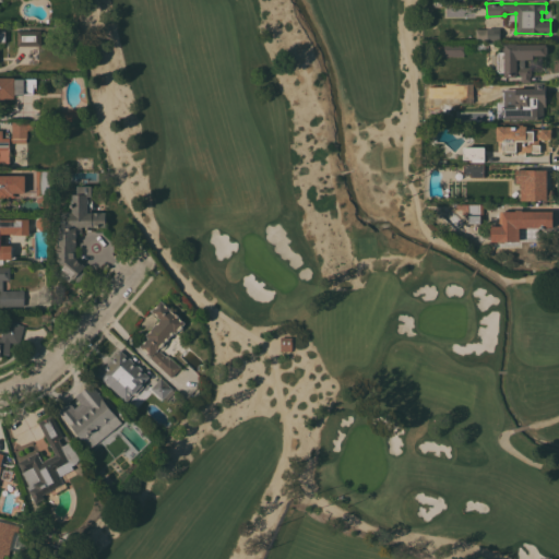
[(475,42),(475,28),(487,28),(499,27),(499,40),(479,42),(475,42)]
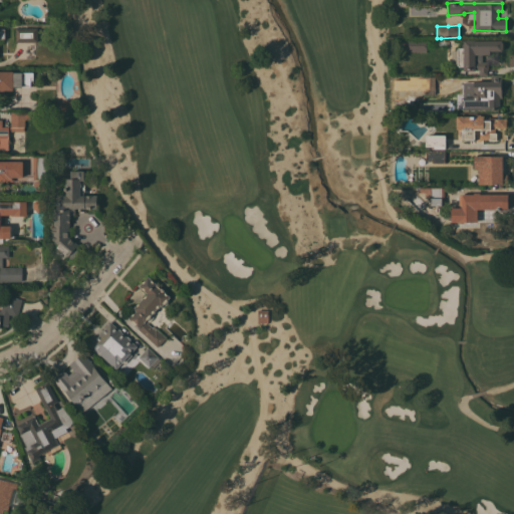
[(15,41),(15,27),(37,27),(37,42),(15,41)]
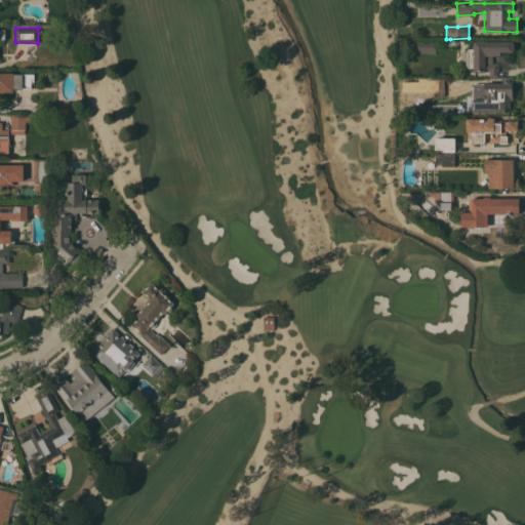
[(415,52),(415,39),(436,39),(436,52),(415,52)]
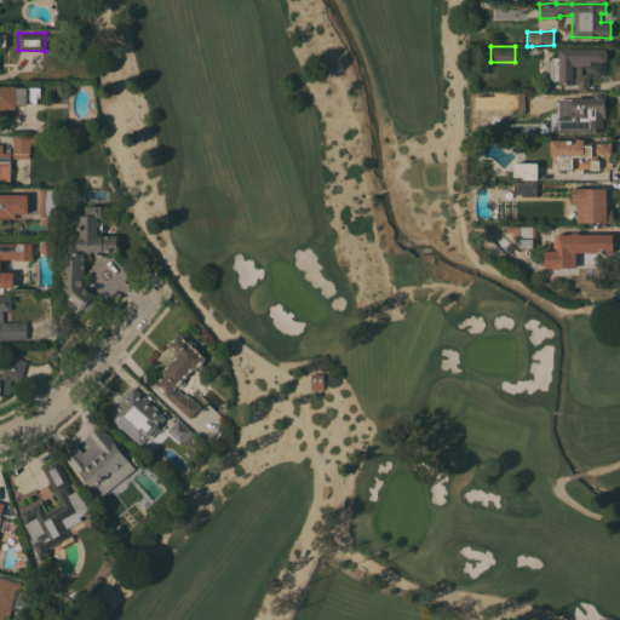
[(581,65),(581,74),(590,74),(590,82),(589,82),(589,91),(578,91),(578,84),(573,84),(573,85),(558,85),(558,80),(554,80),(551,78),(551,59),(554,57),(557,57),(557,52),(558,52),(558,47),(573,47),(573,49),(607,49),(607,61),(591,61),(591,65),(581,65)]
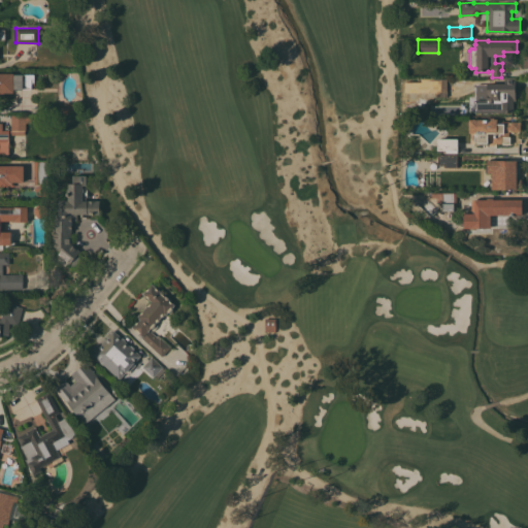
[(0,73),(13,73),(13,74),(34,74),(34,79),(31,79),(31,89),(13,89),(13,93),(4,93),(4,96),(0,96),(0,73)]
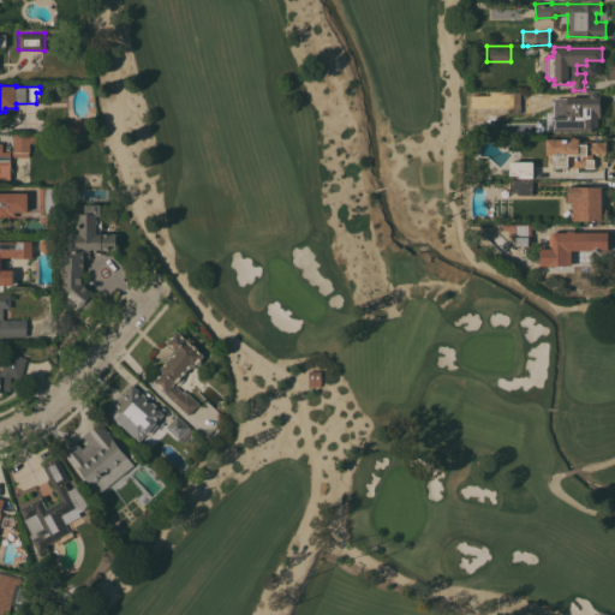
[(561,119),(560,106),(567,106),(567,97),(587,96),(587,90),(601,90),(599,117),(597,117),(597,130),(581,130),(581,131),(577,131),(577,132),(563,132),(563,125),(566,119),(561,119)]
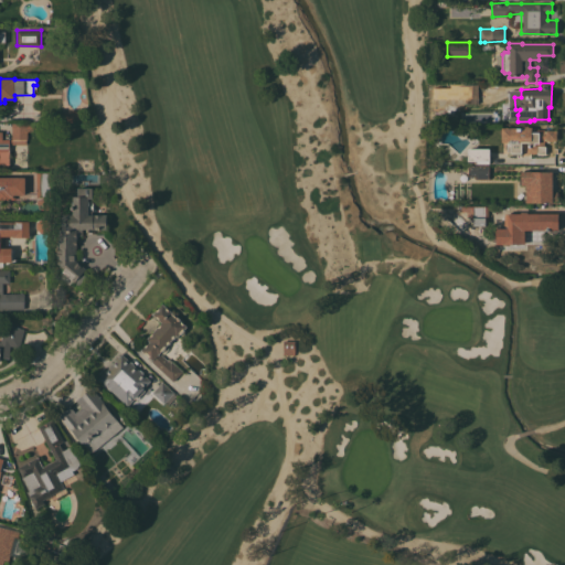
[(478,84),(478,103),(454,103),(454,94),(450,94),(450,84),(478,84)]
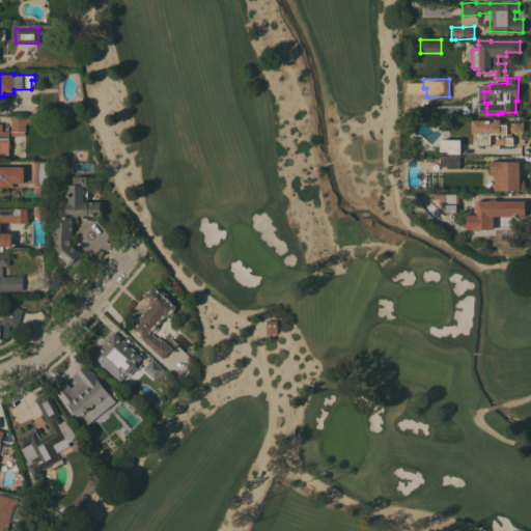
[(58,106),(59,114),(74,112),(73,104),(58,106)]
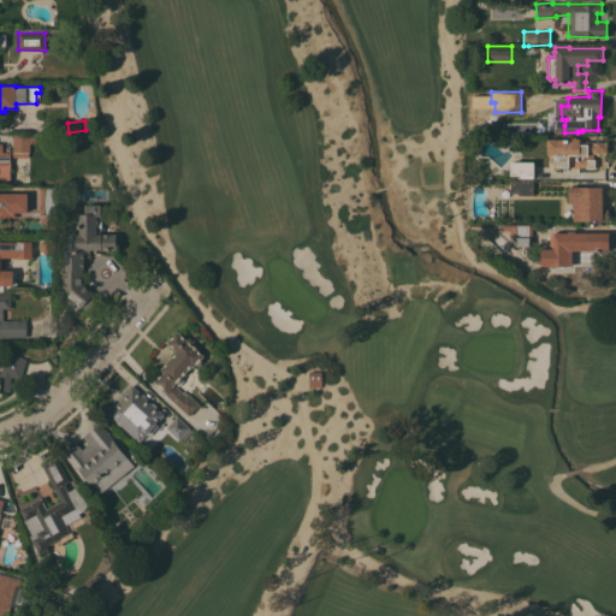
[(12,134),(39,134),(39,143),(29,142),(29,152),(29,157),(10,157),(10,181),(0,181),(0,143),(3,143),(3,152),(12,152),(12,134)]
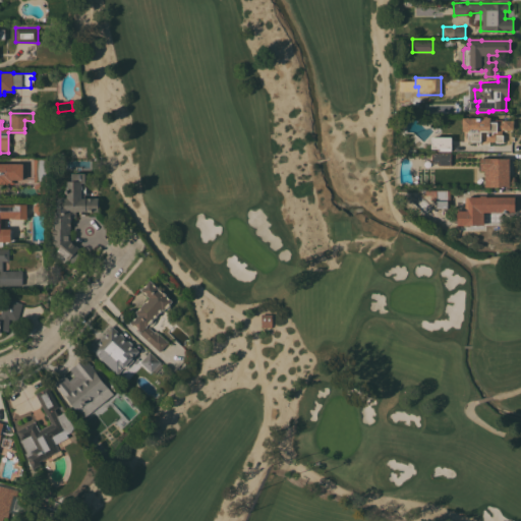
[(481,117),(481,116),(487,116),(487,117),(490,117),(490,121),(497,121),(497,119),(503,119),(503,120),(513,120),(514,129),(504,129),(503,129),(503,130),(502,130),(503,134),(503,141),(496,142),(496,140),(486,140),(486,131),(480,131),(480,141),(470,141),(469,133),(468,133),(468,131),(463,131),(462,117),(481,117)]
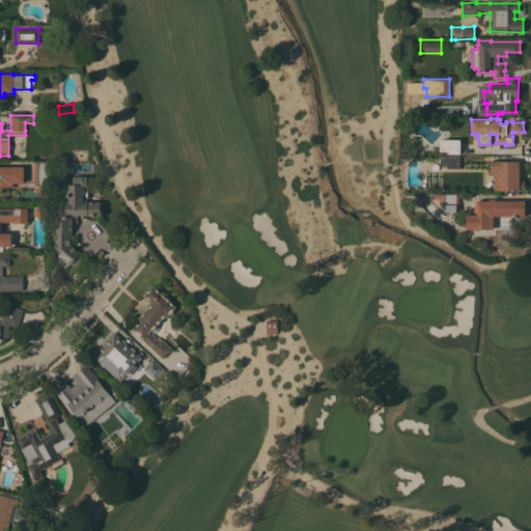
[(460,150),(440,150),(440,139),(460,139),(460,150)]
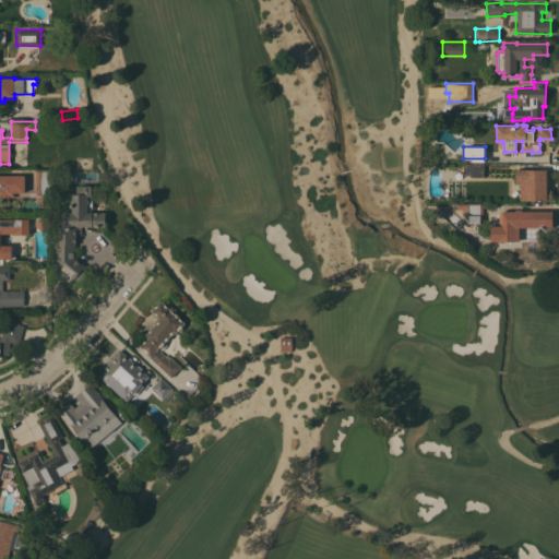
[(484,176),(470,177),(470,174),(463,174),(463,164),(484,163),(484,176)]
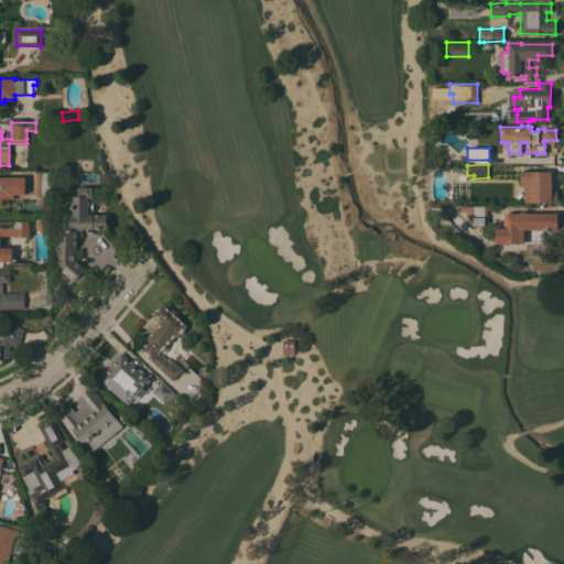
[(36,171),(51,171),(51,197),(36,196),(36,171)]
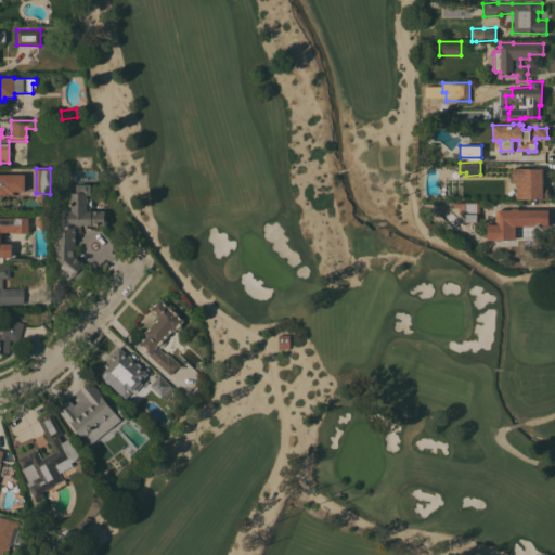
[(543,168),(543,188),(547,188),(547,198),(516,198),(516,190),(510,190),(510,181),(512,181),(512,168),(543,168)]
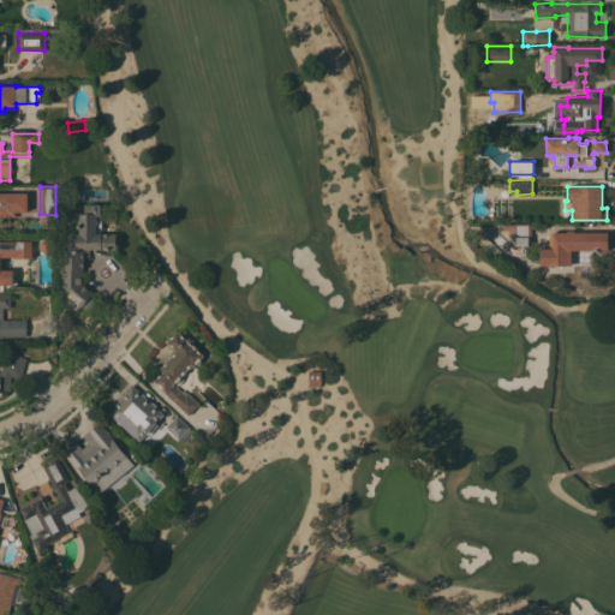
[(0,192),(28,192),(28,212),(17,212),(17,218),(3,218),(3,234),(0,234),(0,192)]
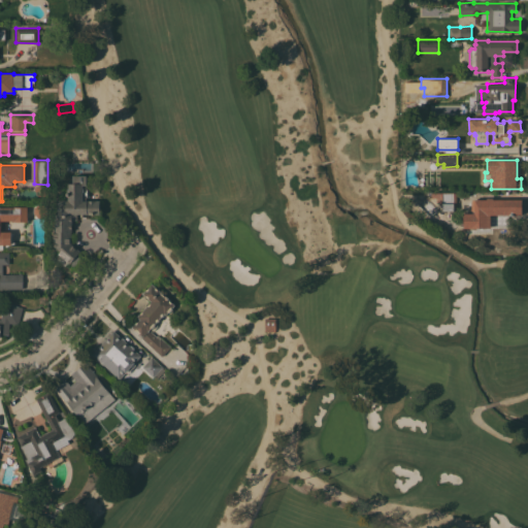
[(48,217),(34,217),(34,212),(33,212),(33,208),(34,208),(38,204),(48,204),(58,203),(58,200),(68,199),(68,184),(72,184),(72,175),(87,175),(88,196),(86,196),(86,200),(99,200),(99,213),(86,213),(86,216),(79,216),(79,212),(76,212),(76,220),(73,220),(73,222),(70,222),(71,243),(79,251),(66,267),(57,259),(60,255),(58,254),(60,251),(54,245),(54,217),(48,217)]
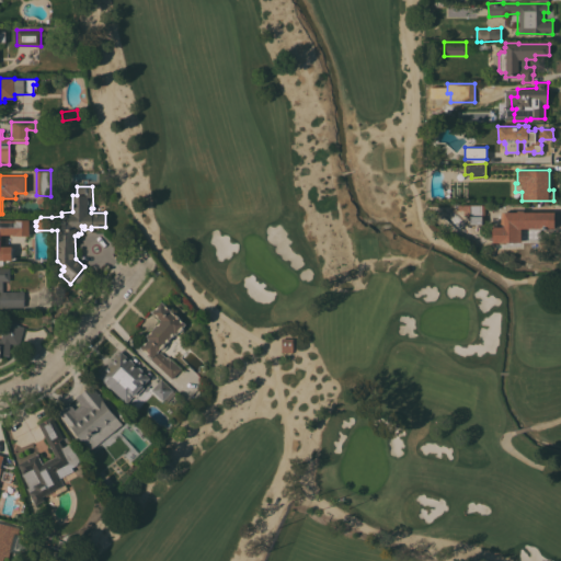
[(484,224),(474,224),(474,226),(471,226),(471,224),(467,224),(467,217),(464,217),(462,210),(458,210),(451,207),(451,205),(484,204),(484,224)]
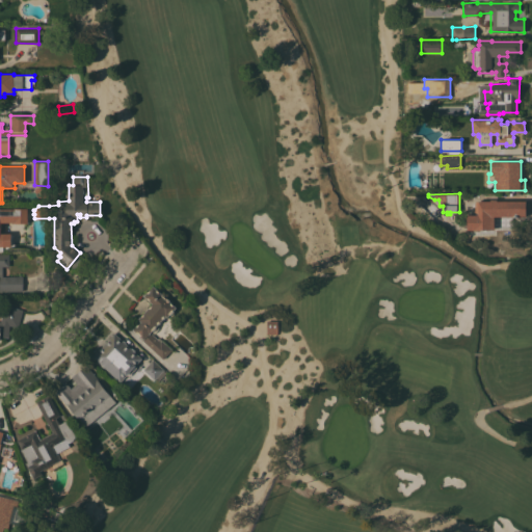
[(525,201),(526,216),(494,216),(494,229),(471,229),(472,231),(469,231),(469,230),(468,230),(468,228),(466,228),(466,223),(467,223),(467,214),(476,214),(475,201),(489,201),(489,200),(497,198),(497,201),(525,201)]
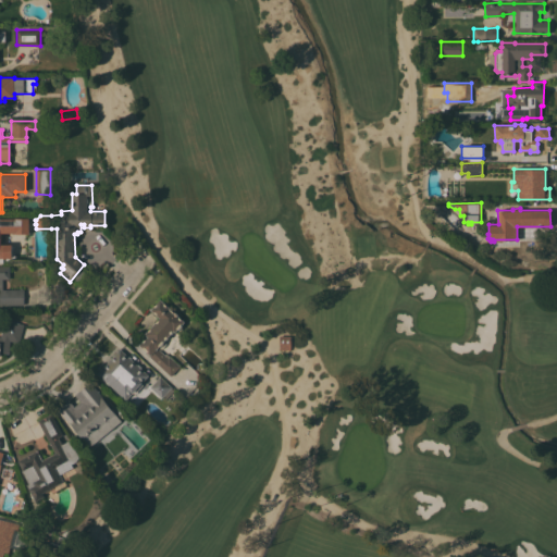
[(0,218),(28,218),(28,233),(15,233),(15,232),(1,232),(1,244),(3,244),(3,245),(10,245),(10,258),(0,258),(0,218)]
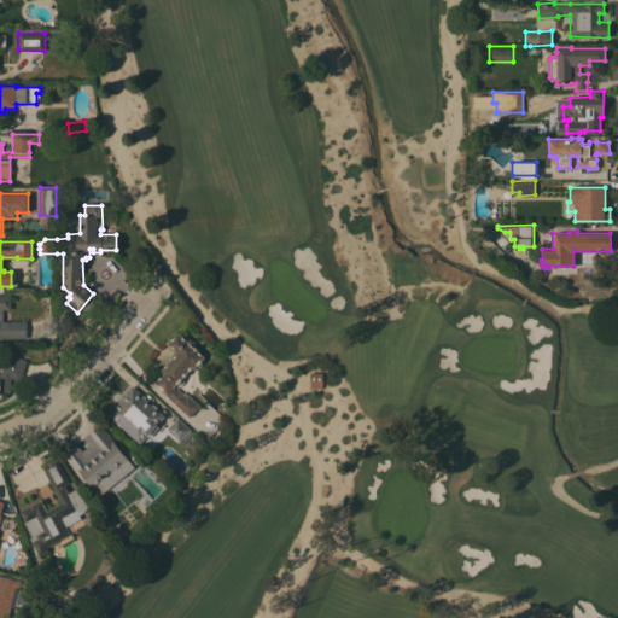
[(517,262),(514,267),(502,260),(506,255),(517,262)]
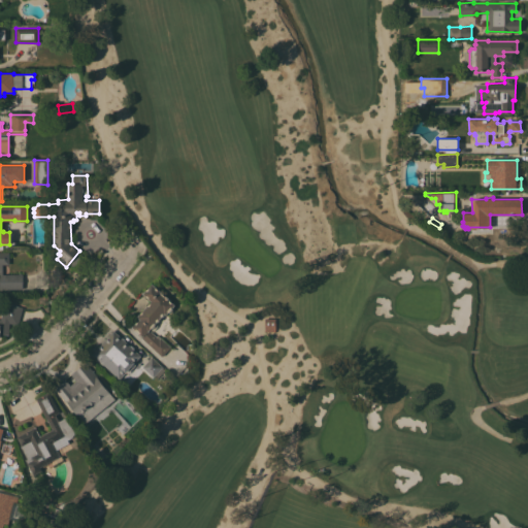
[(0,252),(9,252),(9,264),(2,264),(2,274),(23,274),(23,289),(0,289),(0,252)]
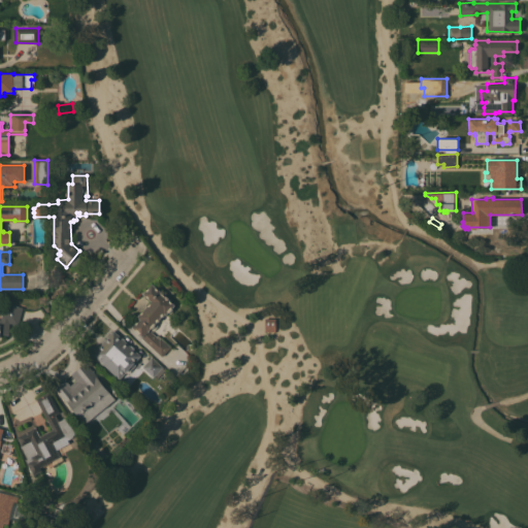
[(63,271),(59,276),(53,271),(57,266),(63,271)]
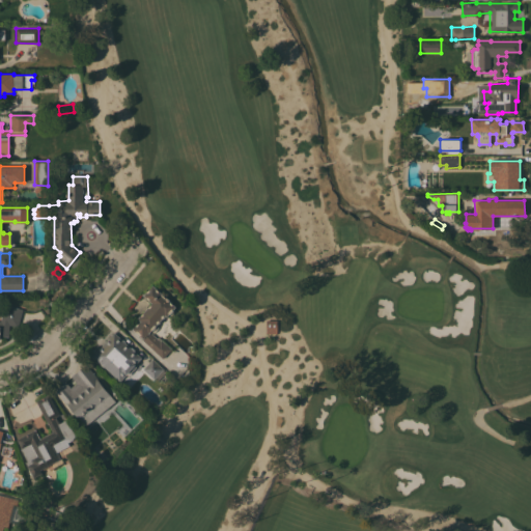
[(133,331),(134,330),(132,329),(139,320),(137,318),(151,303),(143,295),(152,284),(166,297),(170,300),(169,301),(175,306),(172,309),(173,310),(170,314),(169,313),(166,316),(165,314),(149,331),(160,340),(161,338),(171,347),(162,358),(133,331)]
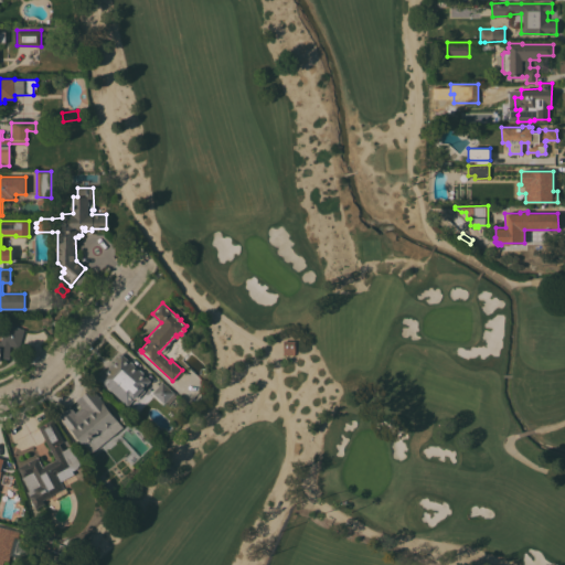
[(0,341),(6,323),(23,329),(19,348),(10,344),(9,358),(1,358),(1,360),(0,359),(0,341)]
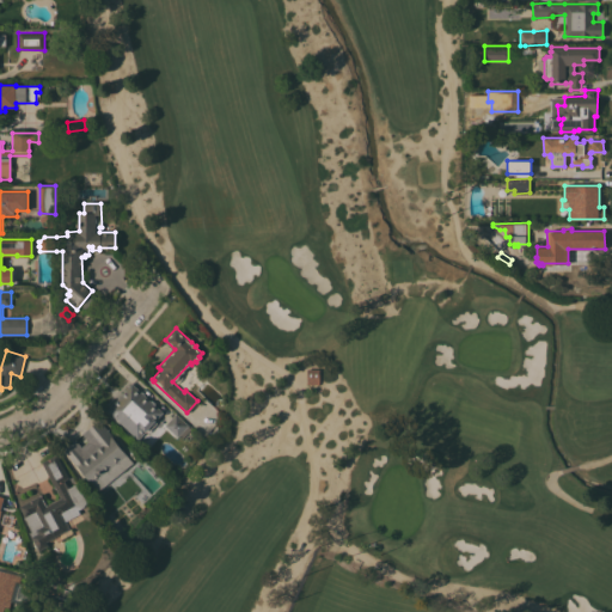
[(319,378),(306,377),(307,368),(319,368),(319,378)]
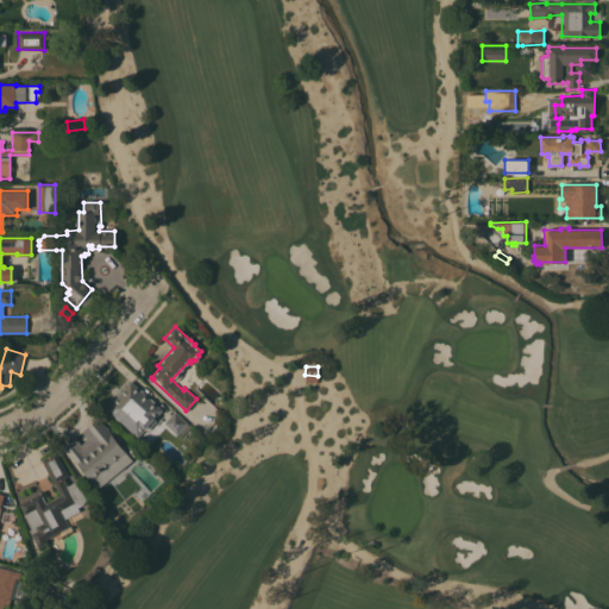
[(119,420),(118,421),(114,418),(115,416),(106,408),(131,381),(140,389),(143,391),(150,399),(151,397),(155,401),(154,402),(162,409),(154,419),(156,420),(146,431),(145,428),(137,437),(119,420)]
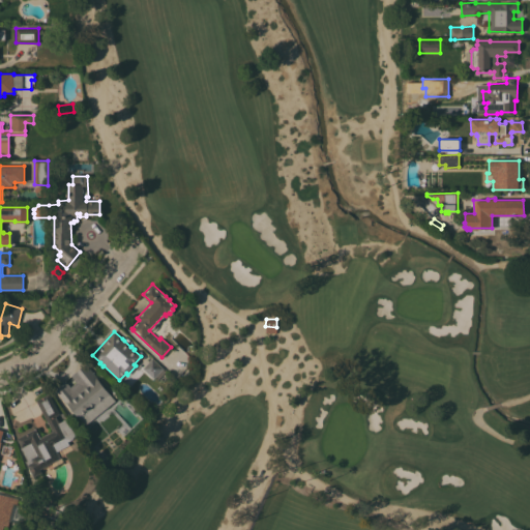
[(166,371),(158,379),(155,376),(153,378),(143,367),(152,358),(166,371)]
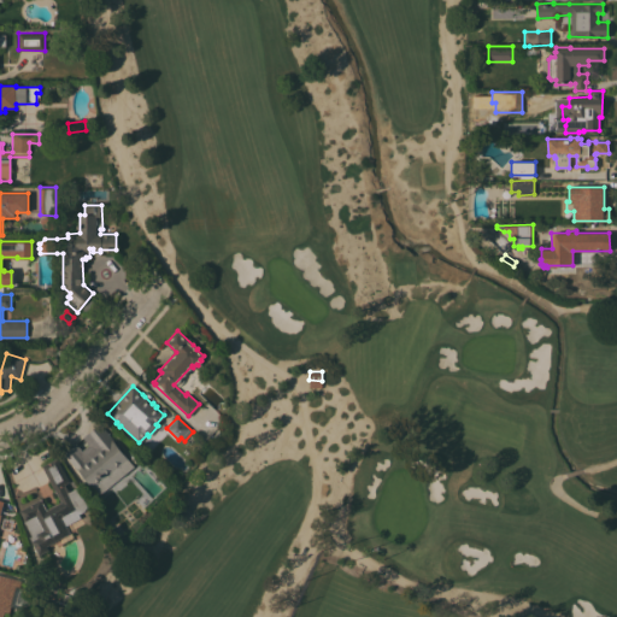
[(99,495),(89,483),(86,487),(82,481),(84,479),(63,453),(76,442),(82,450),(89,445),(82,438),(100,423),(113,439),(112,440),(134,465),(99,495)]
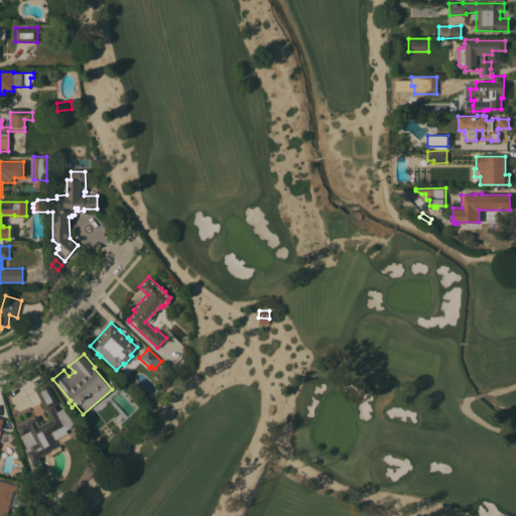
[(106,379),(111,375),(118,382),(113,387),(106,379)]
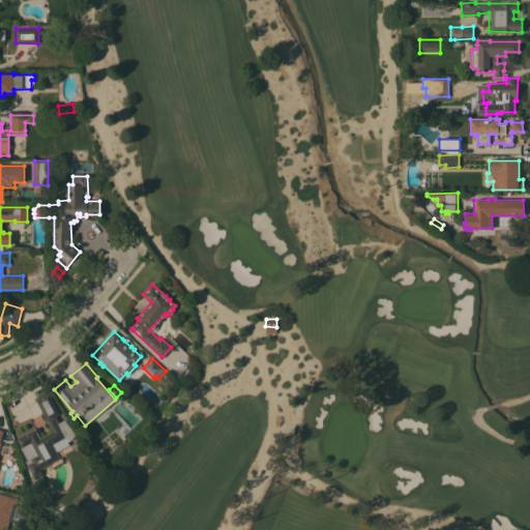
[(25,461),(27,460),(20,447),(21,447),(17,438),(35,428),(40,437),(52,431),(35,401),(49,393),(60,413),(56,415),(59,422),(65,419),(79,439),(57,451),(60,458),(39,469),(41,472),(33,476),(25,461)]
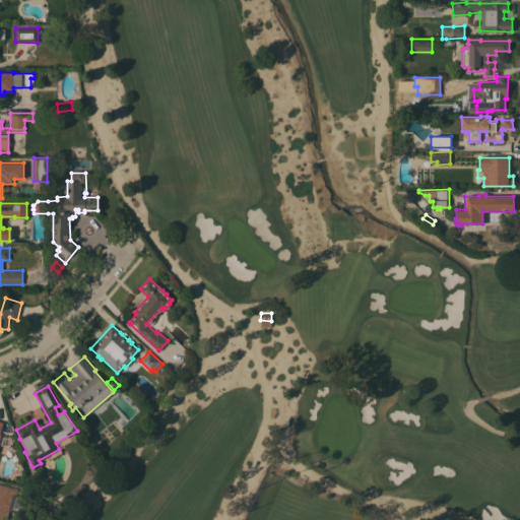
[(0,519),(0,483),(17,489),(16,494),(20,495),(16,513),(9,511),(6,519),(0,519)]
